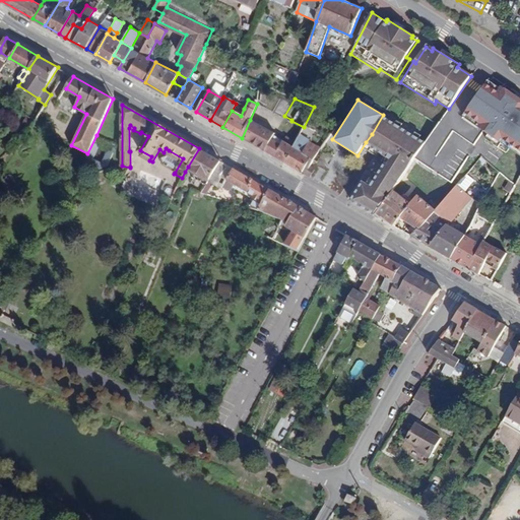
[(383,115),(372,134),(366,142),(380,151),(391,158),(388,163),(387,163),(372,187),(365,182),(352,200),(377,216),(393,191),(416,155),(426,141),(383,115)]
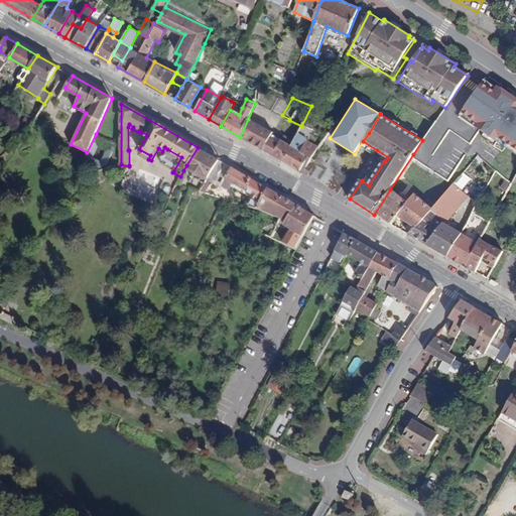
[(248,119),(240,137),(263,150),(271,134),(272,131),(248,119)]
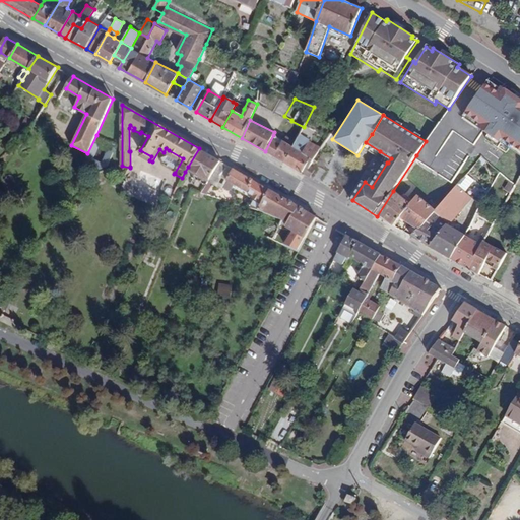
[(116,144),(96,135),(87,153),(84,161),(95,167),(98,168),(100,169),(106,167),(116,144)]
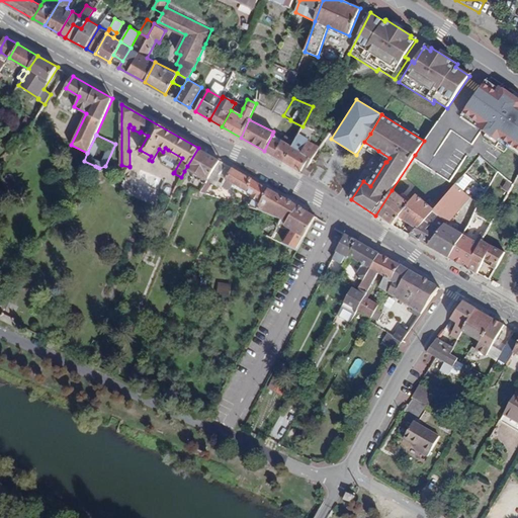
[(272,135),(264,151),(284,163),(292,147),(272,135)]
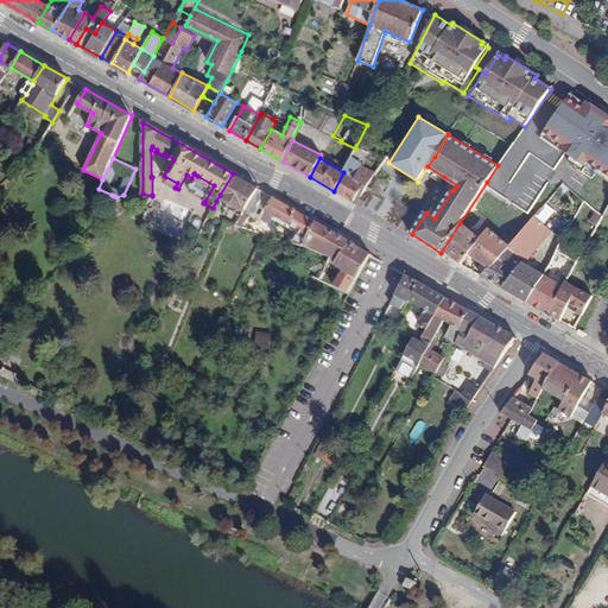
[(343,172),(334,191),(352,201),(362,184),(366,187),(375,171),(361,165),(354,179),(343,172)]
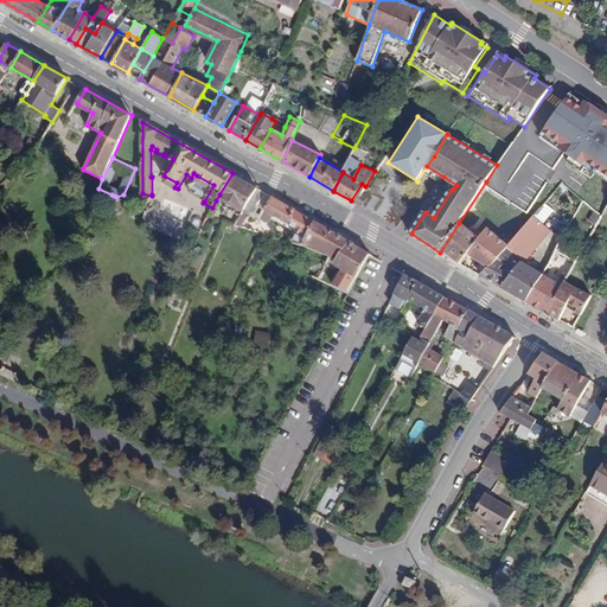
[(443,177),(427,166),(425,170),(441,180),(443,177)]
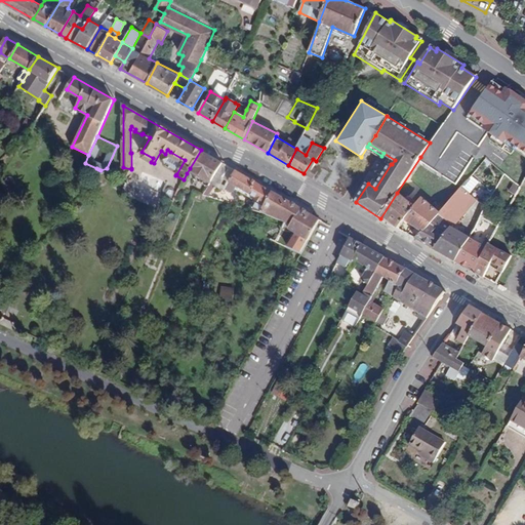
[(212,182),(223,162),(201,150),(190,168),(212,182)]
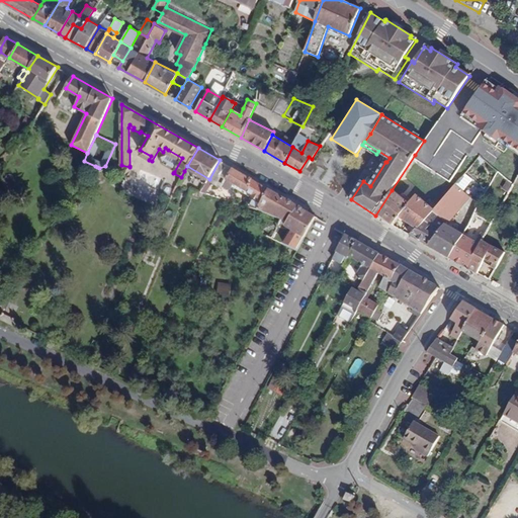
[(174,172),(182,158),(168,150),(165,157),(159,158),(162,164),(174,172)]
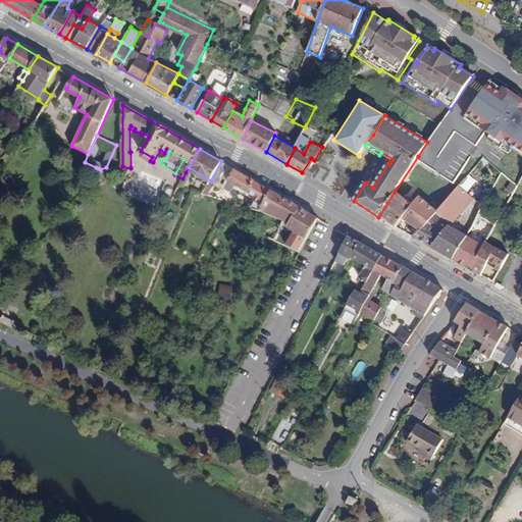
[(305,174),(310,166),(314,160),(311,158),(302,172),(305,174)]
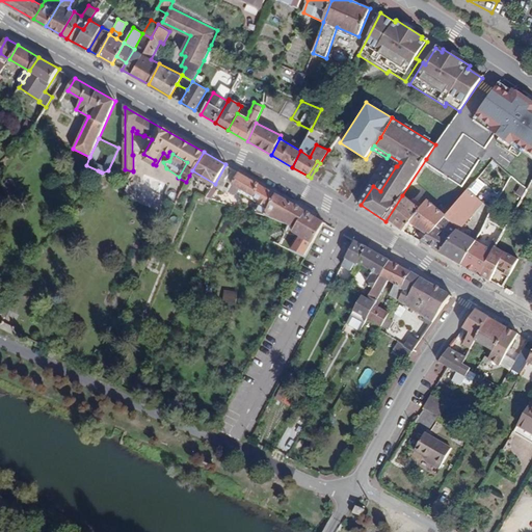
[(233,185),(256,198),(262,186),(225,164),(215,184),(224,188),(231,188),(233,185)]
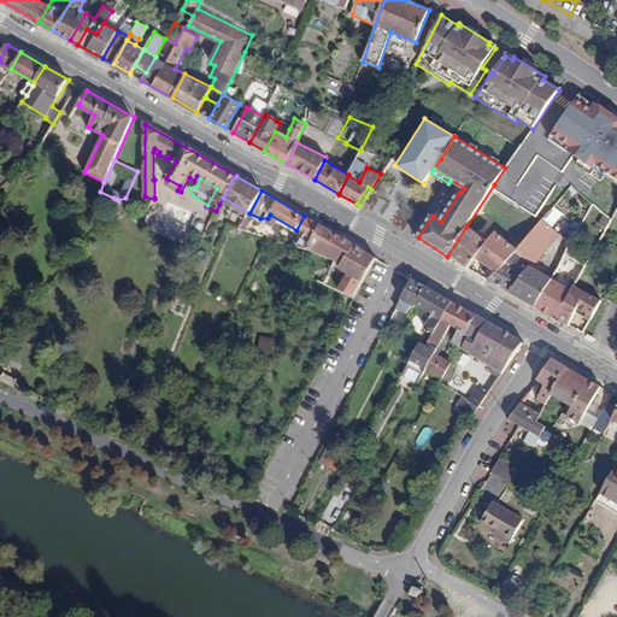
[(371,200),(366,197),(360,206),(365,209),(371,200)]
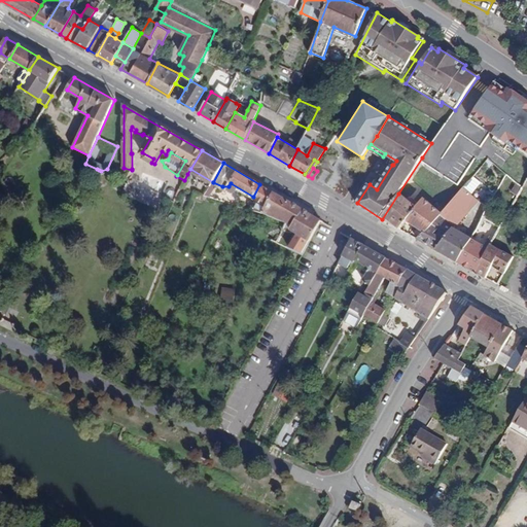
[(210,187),(211,184),(213,182),(190,169),(187,174),(210,187)]
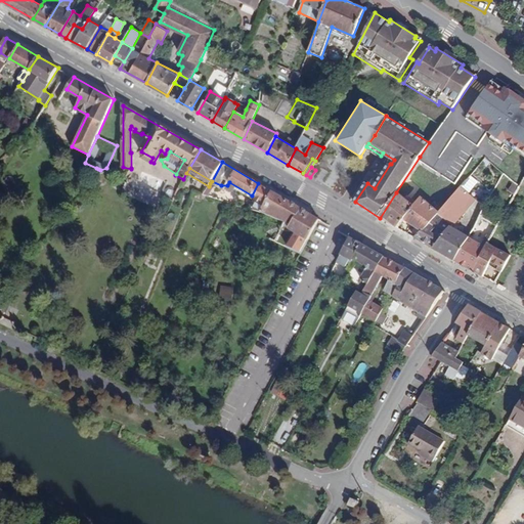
[(316,180),(324,184),(330,171),(321,168),(316,180)]
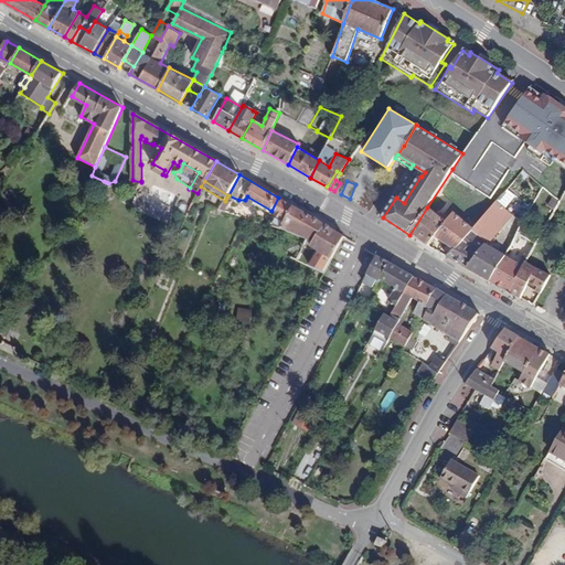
[(507,190),(475,228),(473,230),(489,243),(512,214),(505,208),(514,195),(507,190)]
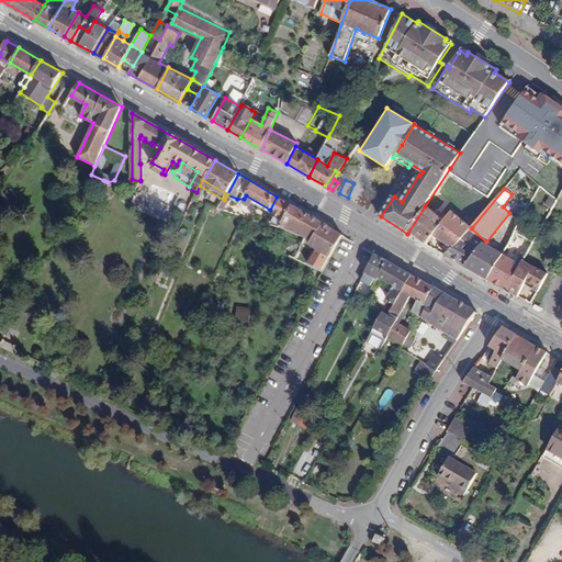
[(131,206),(168,223),(173,210),(136,194),(131,206)]
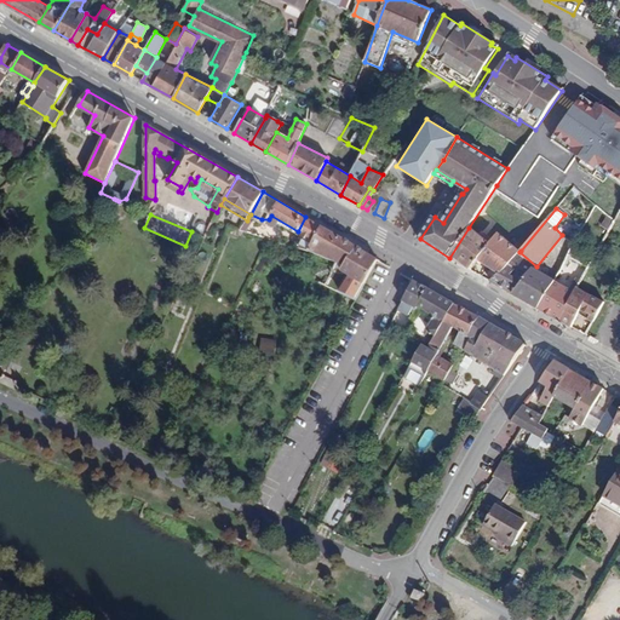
[(253,219),(248,217),(247,220),(241,230),(246,231),(253,219)]
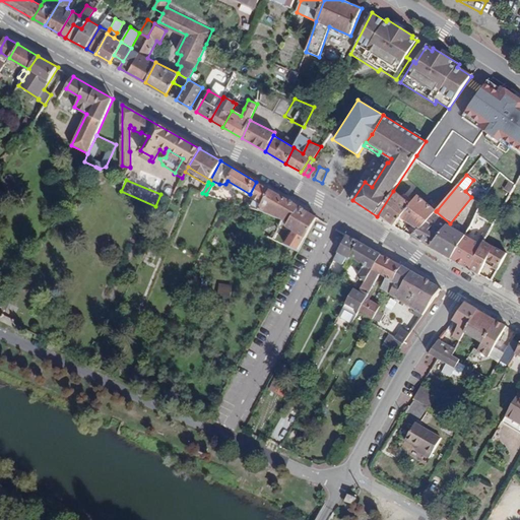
[(259,209),(270,190),(256,182),(250,194),(248,196),(255,199),(251,207),(259,209)]
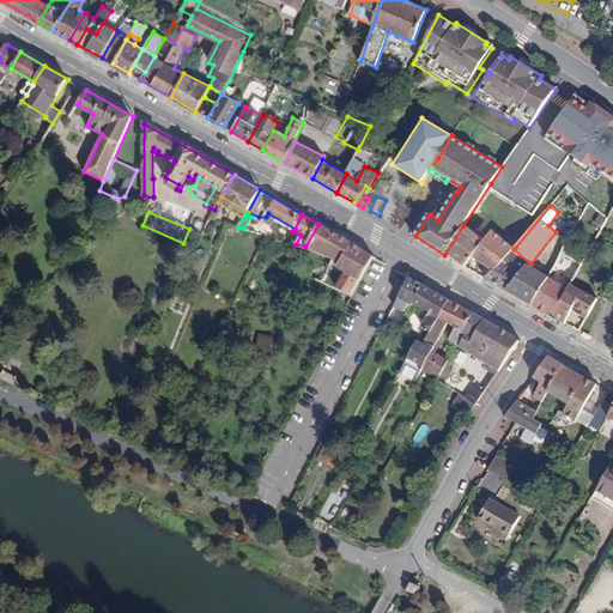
[(332,260),(340,263),(352,243),(319,224),(305,247),(332,260)]
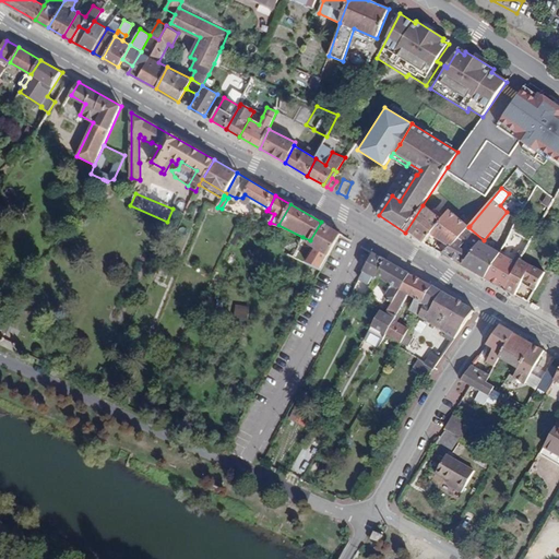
[(451,248),(468,227),(470,226),(450,210),(444,215),(433,207),(431,211),(423,205),(405,233),(425,242),(430,235),(451,248)]
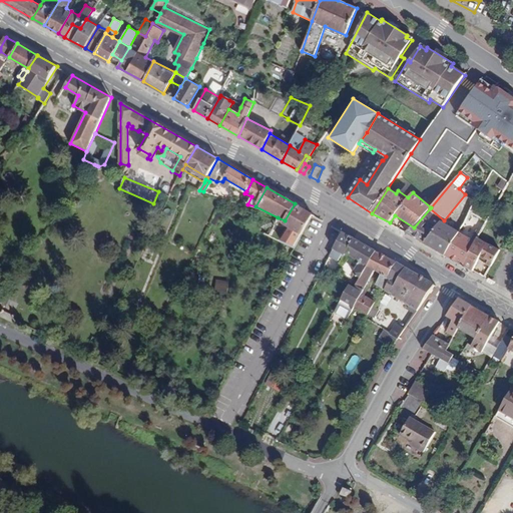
[(283,223),(301,233),(313,213),(295,203),(285,220),(283,223)]
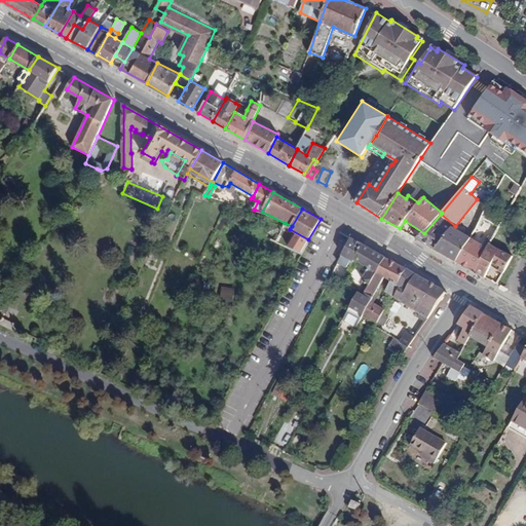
[(455,226),(441,214),(424,233),(419,239),(436,249),(442,240),(438,237),(442,231),(447,235),(453,228),(455,226)]
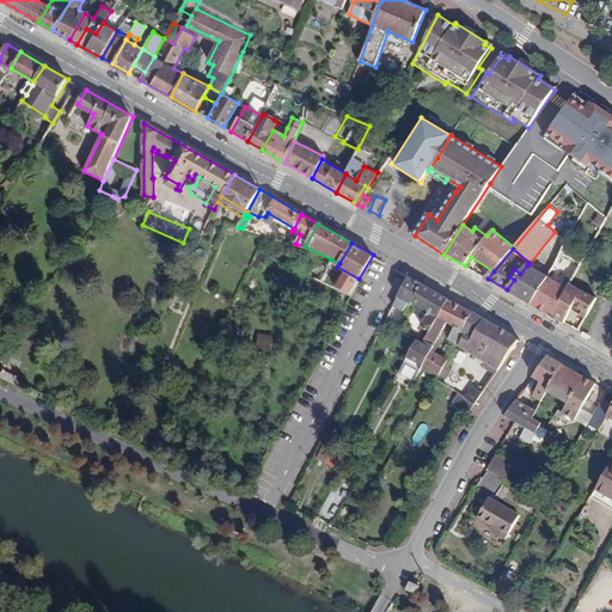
[(507,289),(532,304),(548,277),(527,265),(520,274),(514,269),(509,276),(514,280),(507,289)]
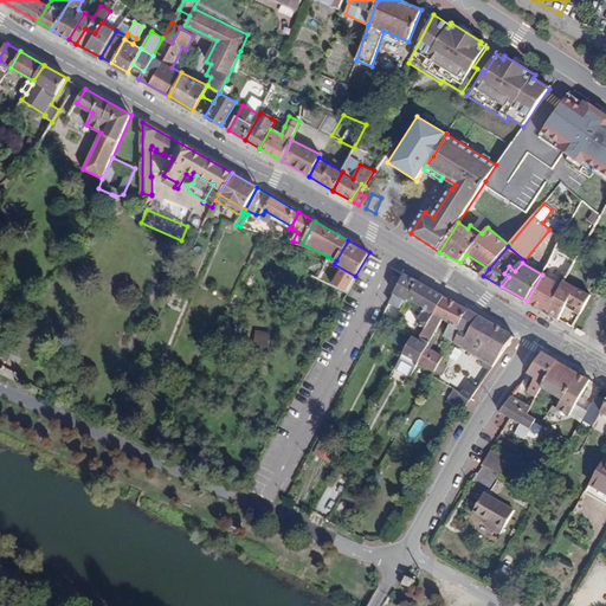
[(418,282),(405,274),(389,302),(399,308),(404,300),(407,301),(408,300),(418,282)]
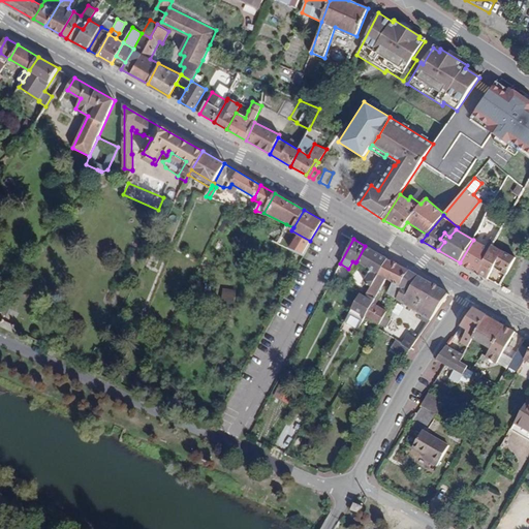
[(460,262),(476,273),(491,249),(473,240),(460,262)]
